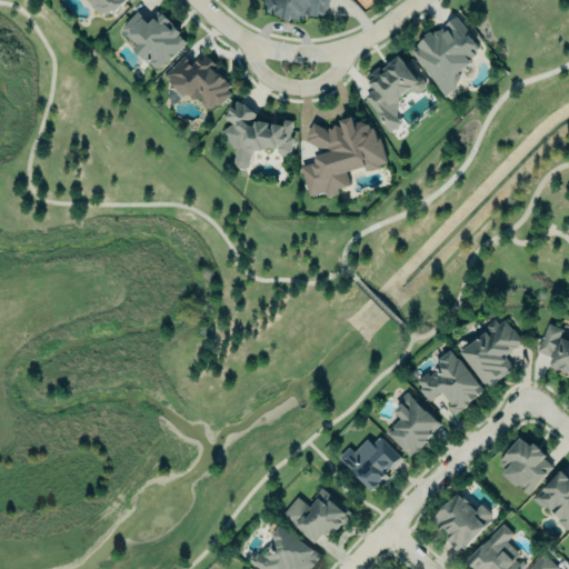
[(120,0),(106,11),(96,0),(120,0)]
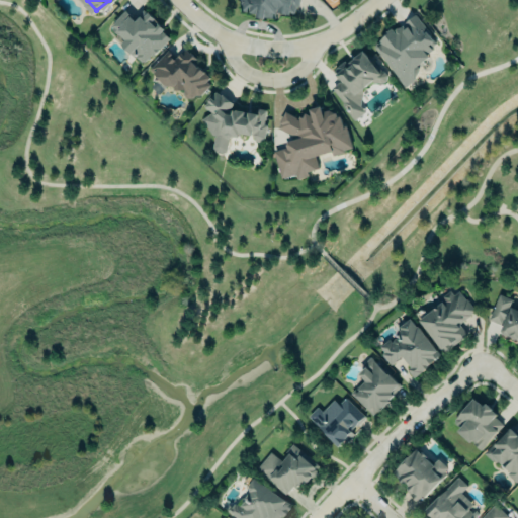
[(298,0),(297,6),(294,6),(293,13),(289,12),(289,15),(280,14),(280,13),(277,12),(278,9),(276,9),(275,19),(265,17),(264,19),(256,17),(256,14),(249,13),(249,10),(248,10),(248,11),(240,10),(241,4),(239,3),(239,0),(298,0)]
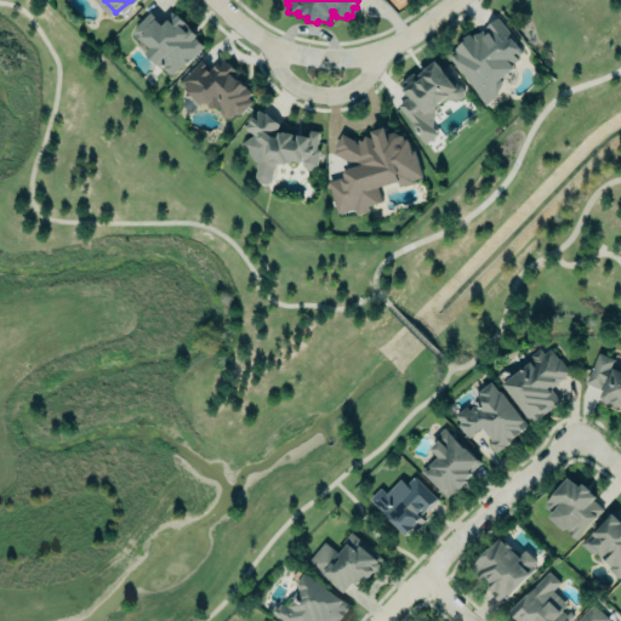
[(134,30),(151,15),(163,28),(176,15),(194,35),(193,36),(201,45),(169,75),(163,68),(160,69),(144,53),(149,47),(143,41),(141,44),(132,34),(134,32),(134,30)]
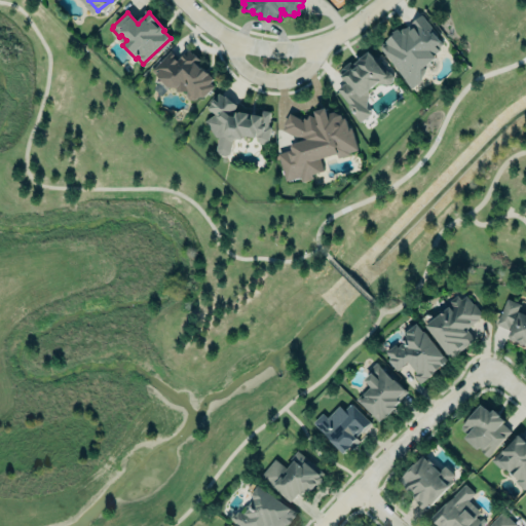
[(380,47),(380,44),(391,36),(389,35),(398,29),(399,31),(421,13),(444,43),(438,48),(440,50),(434,54),(436,58),(422,68),(423,72),(420,77),(419,81),(410,88),(380,47)]
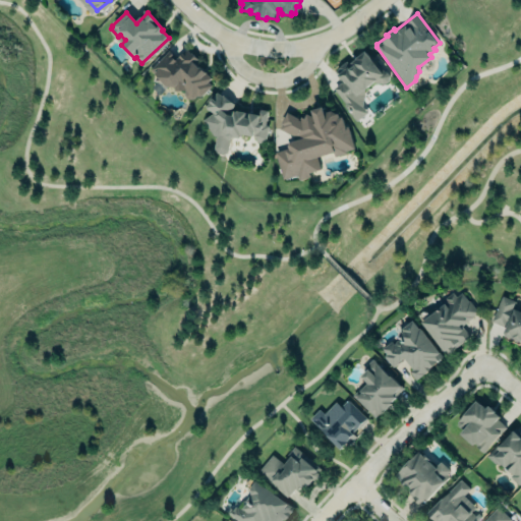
[(329,70),(362,45),(385,75),(383,81),(374,83),(370,78),(362,84),(358,103),(366,114),(352,124),(324,87),(334,78),(329,70)]
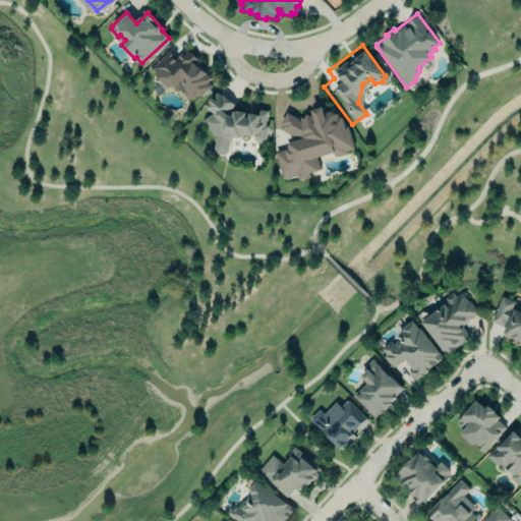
[(150,68),(168,50),(175,58),(185,47),(197,59),(193,62),(198,67),(200,67),(212,77),(208,81),(211,85),(200,96),(194,96),(190,99),(187,99),(183,96),(182,93),(179,91),(178,90),(173,90),(173,85),(166,85),(158,94),(151,88),(160,77),(150,68)]
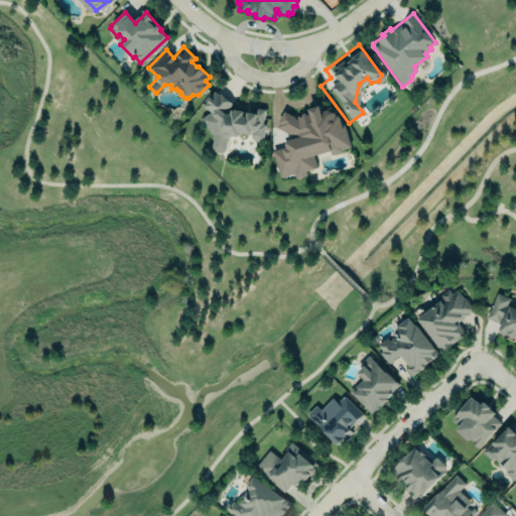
[(203,106),(214,91),(231,103),(228,107),(219,108),(225,114),(230,114),(231,109),(256,113),(257,109),(263,110),(261,124),(264,125),(262,137),(258,141),(254,141),(251,135),(239,133),(239,136),(231,135),(227,139),(225,149),(220,152),(216,152),(211,146),(214,135),(202,119),(211,112),(203,106)]
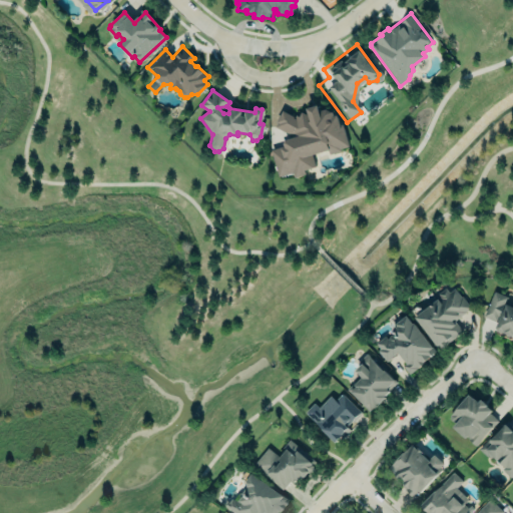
[(275,121),(281,110),(294,117),(296,114),(299,116),(302,112),(309,115),(307,107),(318,105),(321,118),(322,109),(326,109),(331,111),(332,112),(333,115),(337,114),(340,124),(342,123),(348,146),(341,148),(342,150),(329,154),(328,150),(313,155),(316,166),(304,169),(305,174),(294,178),(292,172),(278,176),(270,149),(283,145),(285,140),(299,135),(295,133),(286,132),(275,125),(275,121)]
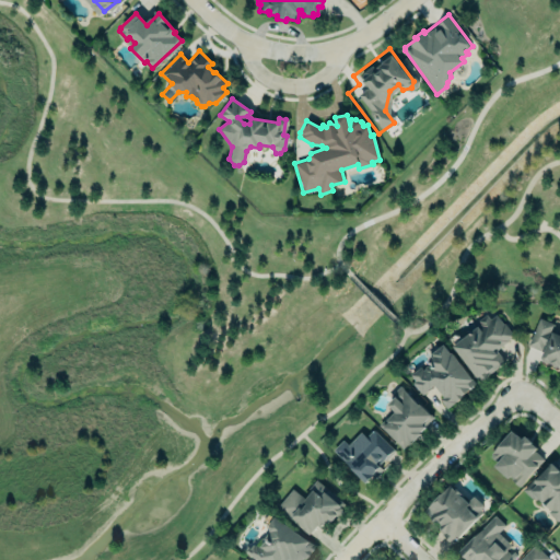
[(477,382),(505,363),(496,349),(513,338),(496,311),(478,323),(480,326),(453,343),(477,382)]
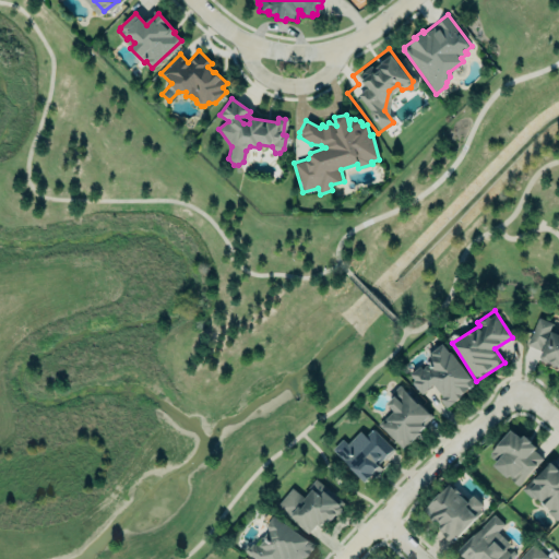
[(527,343),(539,314),(555,322),(552,328),(558,330),(558,363),(550,359),(548,360),(543,357),(542,353),(543,349),(527,343)]
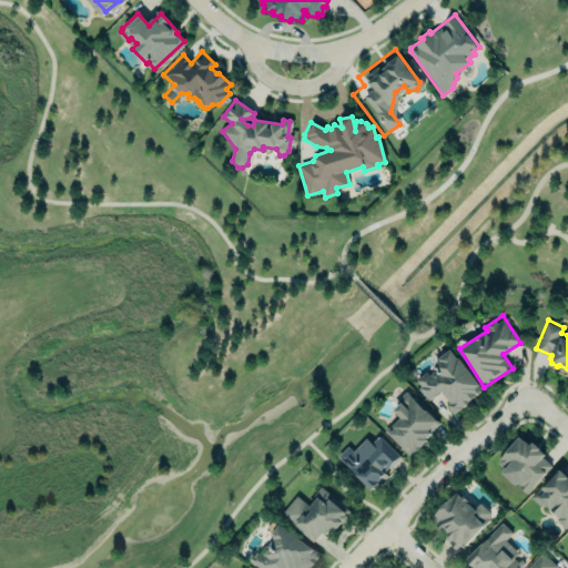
[(428,374),(426,371),(416,378),(421,384),(418,386),(428,398),(430,397),(437,394),(437,392),(437,391),(439,389),(439,388),(440,388),(449,401),(446,404),(454,413),(462,406),(462,405),(463,406),(470,401),(470,399),(472,399),(470,397),(475,393),(483,387),(479,383),(479,382),(458,355),(457,356),(450,347),(438,356),(439,358),(440,358),(442,369),(439,372),(437,367),(435,368),(433,369),(430,372),(429,374),(428,374)]
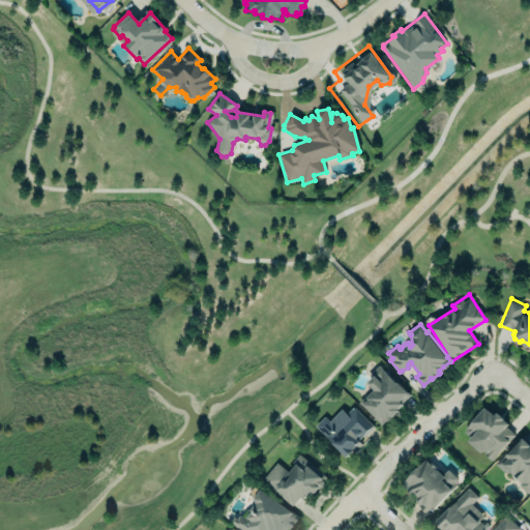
[(358,400),(382,422),(385,418),(387,419),(399,407),(398,406),(411,392),(408,391),(408,389),(379,361),(369,373),(371,375),(366,379),(373,386),(365,394),(364,393),(358,400)]
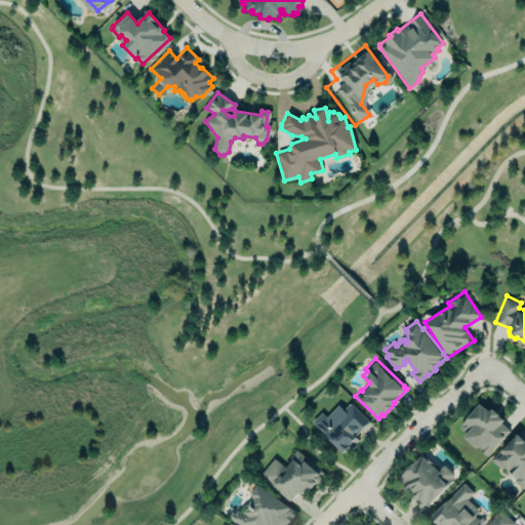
[(318,411),(322,415),(333,403),(339,409),(347,401),(368,421),(340,450),(309,420),(318,411)]
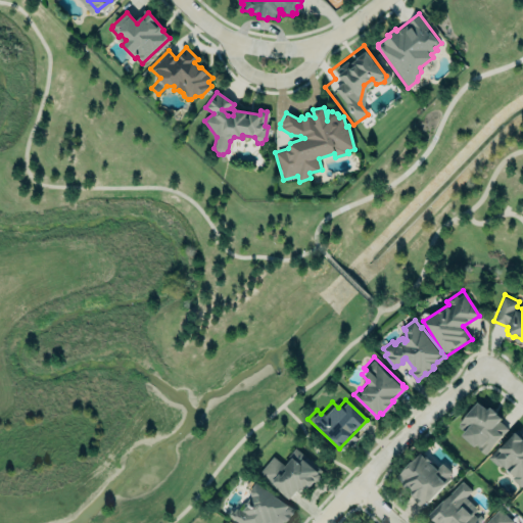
[(462,434),(484,455),(510,427),(488,408),(487,410),(478,401),(457,425),(464,431),(462,434)]
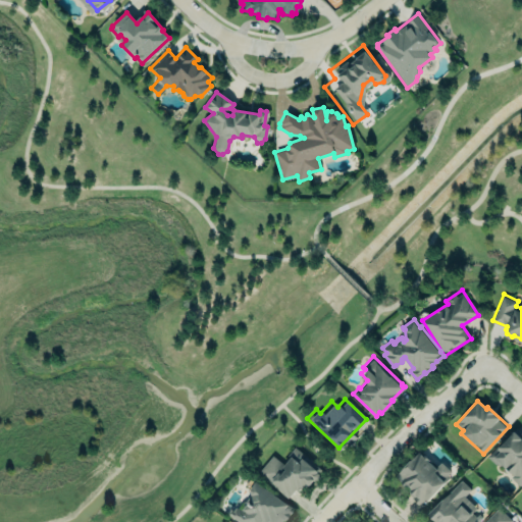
[(487,455),(515,428),(521,435),(521,480),(519,483),(512,475),(514,473),(502,461),(499,464),(497,461),(494,462),(487,455)]
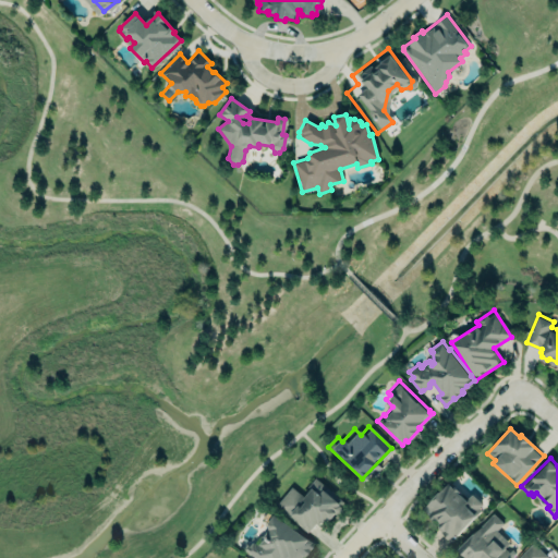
[(273,502),(287,486),(298,496),(312,481),(307,477),(311,473),(340,499),(320,521),(315,517),(303,530),(273,502)]
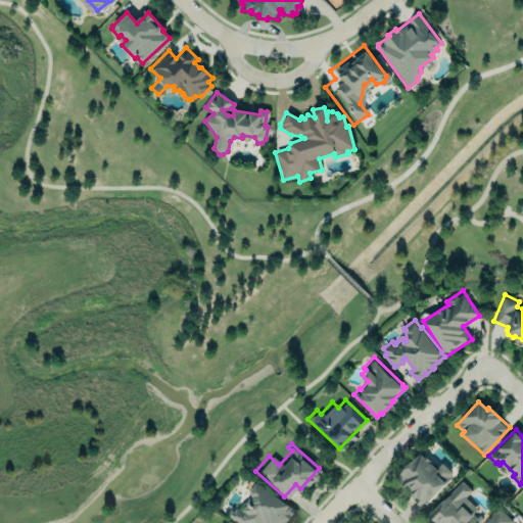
[(392,474),(416,452),(420,453),(433,467),(437,462),(447,472),(442,477),(446,481),(423,505),(392,474)]
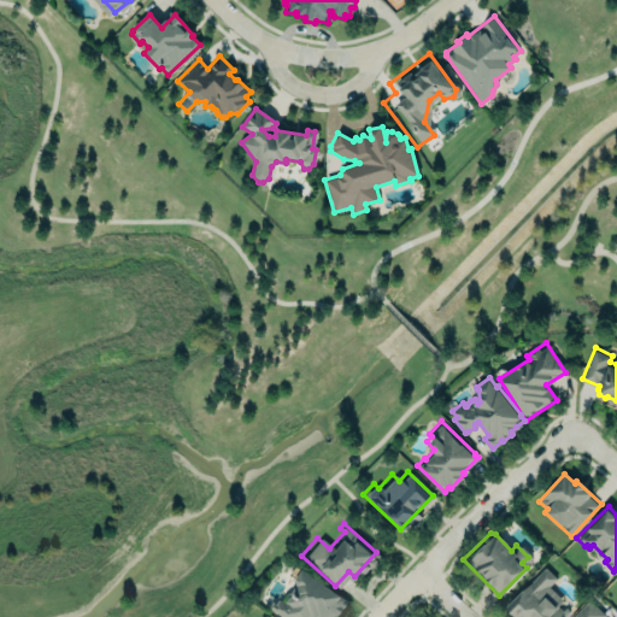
[(545,565),(506,605),(518,616),(521,616),(562,616),(566,612),(558,605),(564,599),(548,585),(556,577),(545,565)]
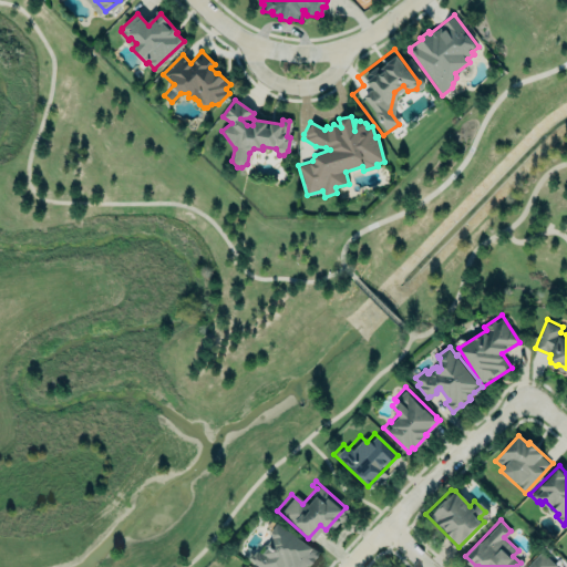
[(265,550),(271,539),(271,532),(278,523),(317,550),(303,566),(260,566),(247,558),(250,553),(254,554),(256,550),(264,554),(265,550)]
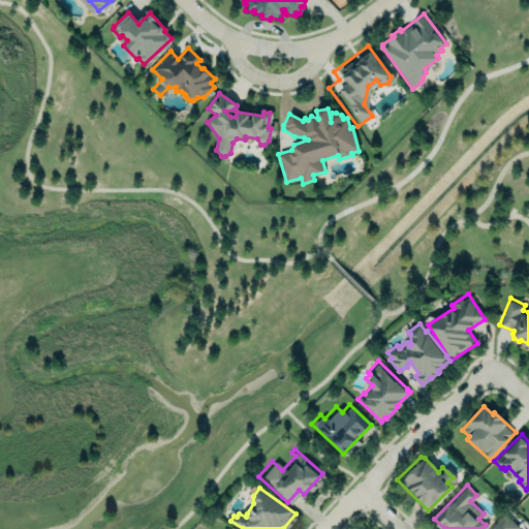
[(484,528),(501,512),(514,526),(512,528),(484,528)]
